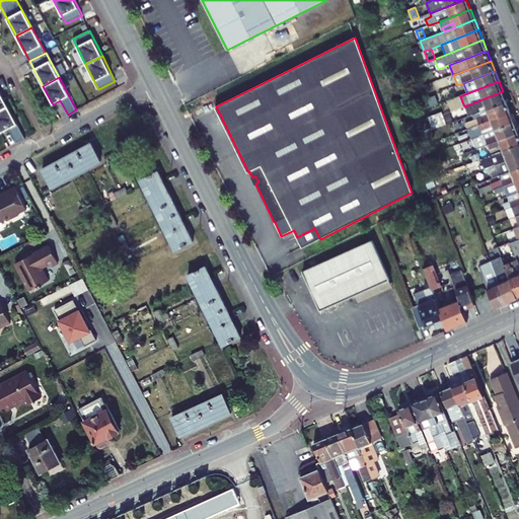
[(9,129),(17,143),(25,138),(0,89),(0,129),(2,133),(9,129)]
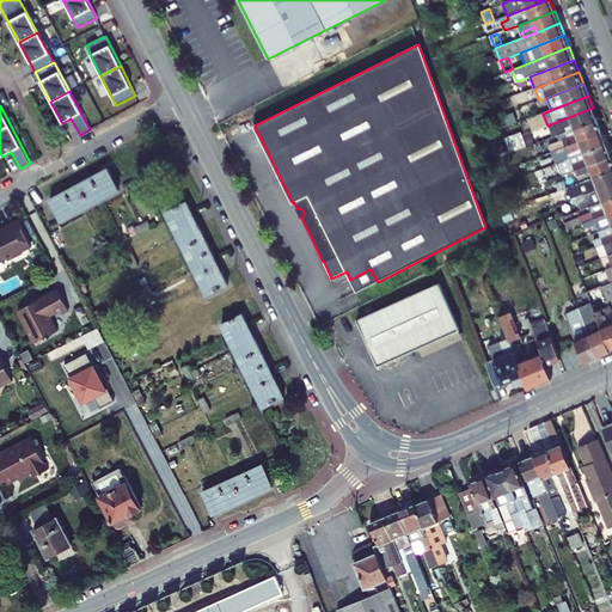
[(548,126),(551,132),(558,129),(561,134),(598,120),(593,108),(548,126)]
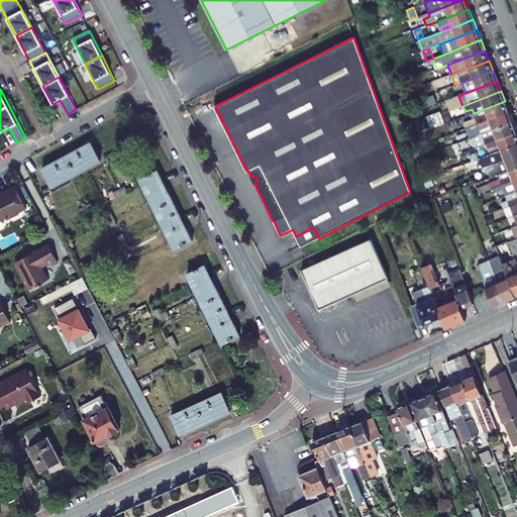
[(464,122),(467,128),(509,111),(505,101),(474,113),(476,118),(464,122)]
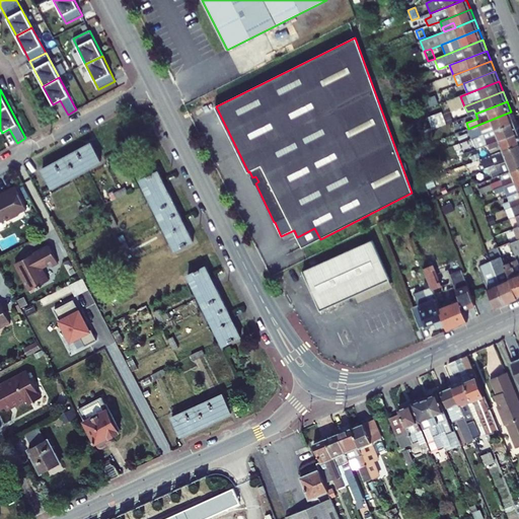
[(444,110),(430,116),(434,127),(447,123),(444,110)]
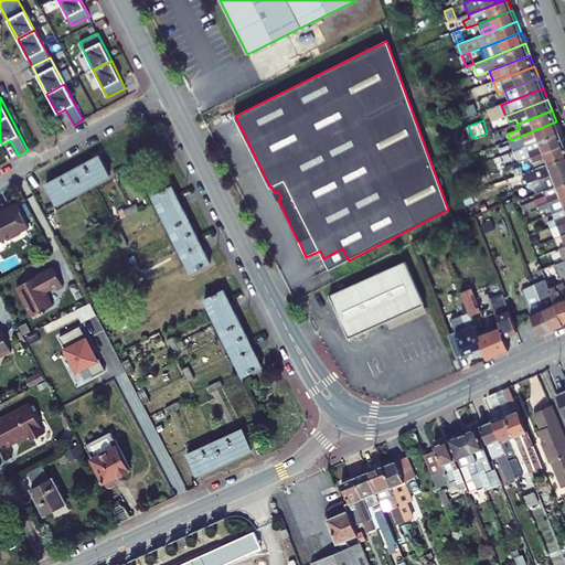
[(490,131),(496,129),(492,121),(487,124),(490,131)]
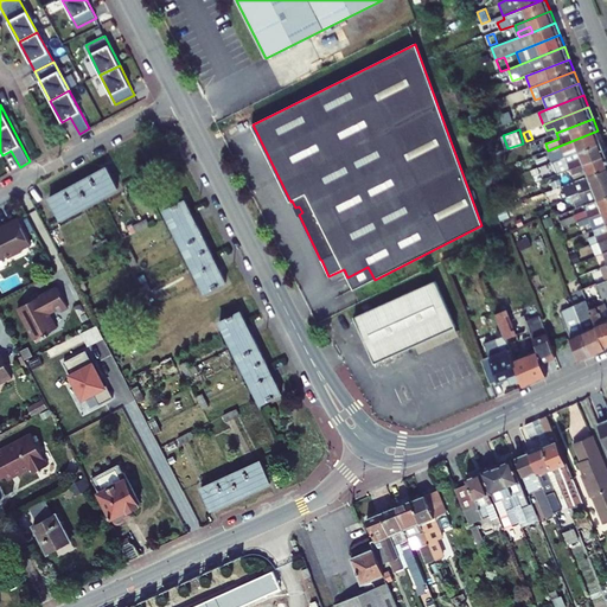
[(548,151),(553,163),(557,160),(602,144),(598,131),(548,151)]
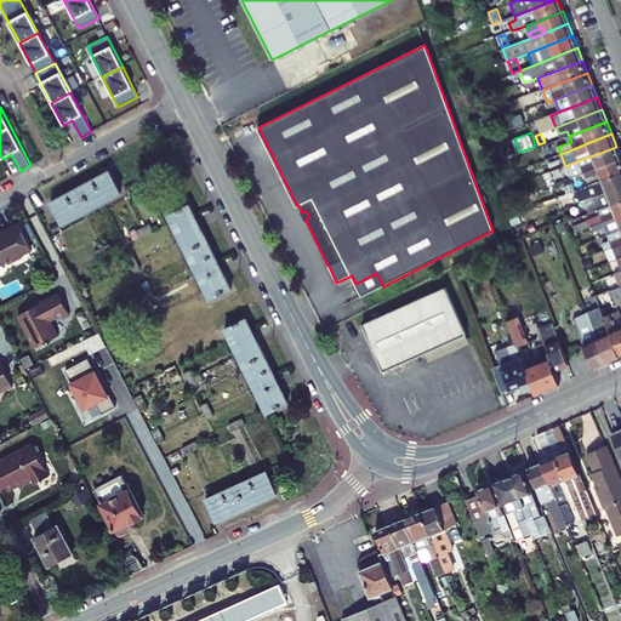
[(616,147),(570,164),(575,176),(584,174),(620,159),(616,147)]
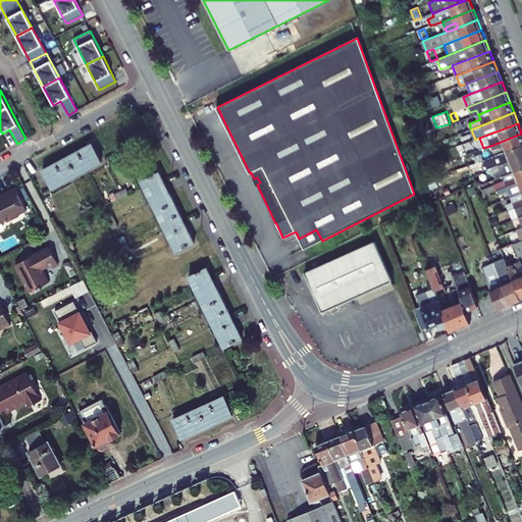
[(521,134),(490,146),(494,156),(521,145),(521,134)]
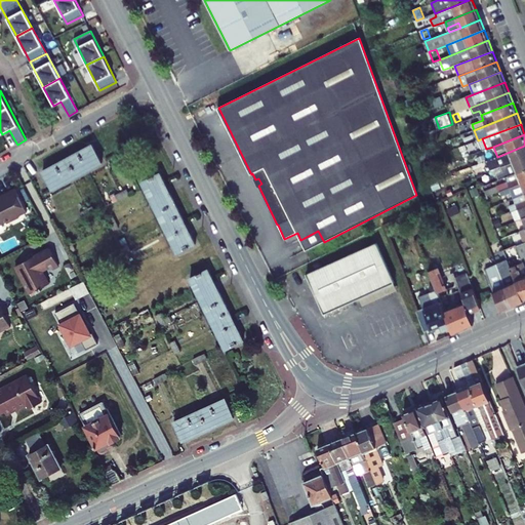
[(53,190),(103,163),(92,145),(43,171),(53,190)]
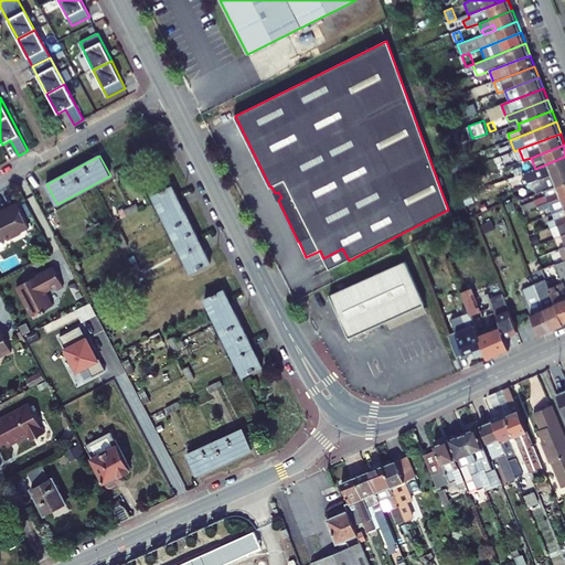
[(540,180),(564,170),(564,157),(535,169),(537,174),(528,178),(530,184),(533,182),(540,180)]
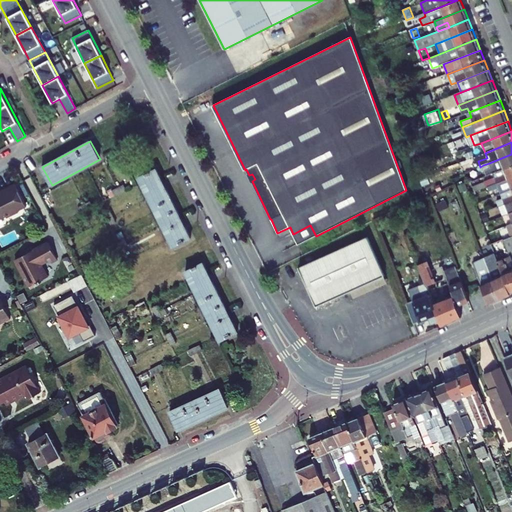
[(511,165),(511,154),(489,163),(491,168),(485,170),(487,176),(493,173),(511,165)]
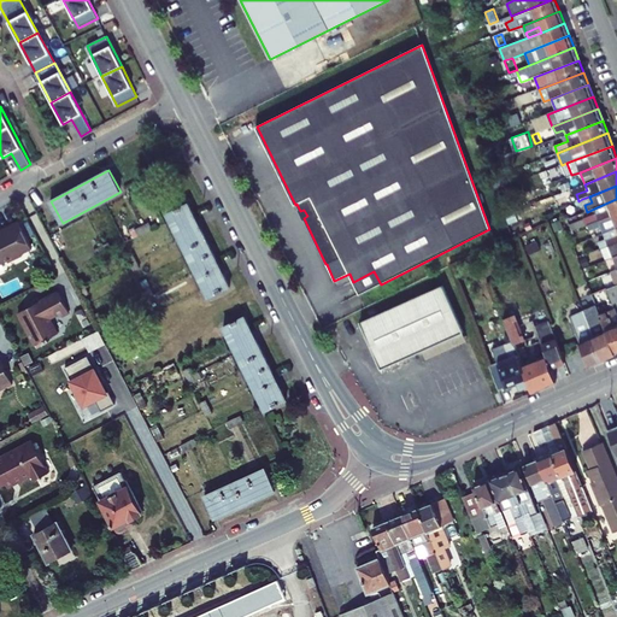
[(583,219),(586,225),(588,225),(616,213),(616,199),(594,209),(597,215),(583,219)]
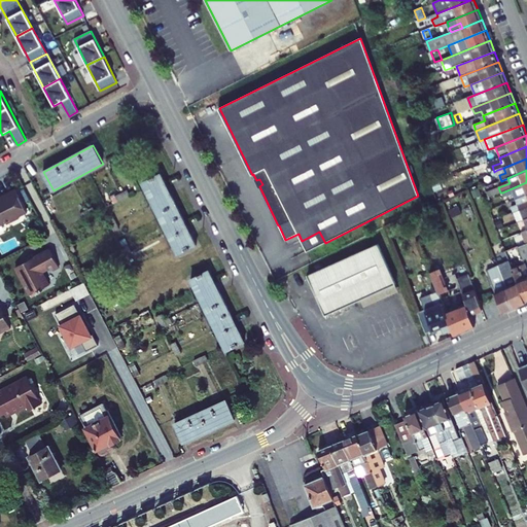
[(167,186),(161,174),(143,183),(174,246),(178,254),(197,246),(190,233),(188,234),(185,226),(186,225),(171,194),(169,195),(166,187),(167,186)]
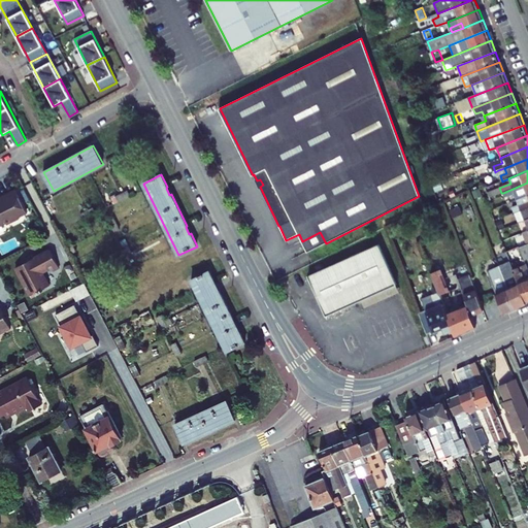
[(527,195),(527,183),(503,193),(504,197),(515,194),(517,199),(527,195)]
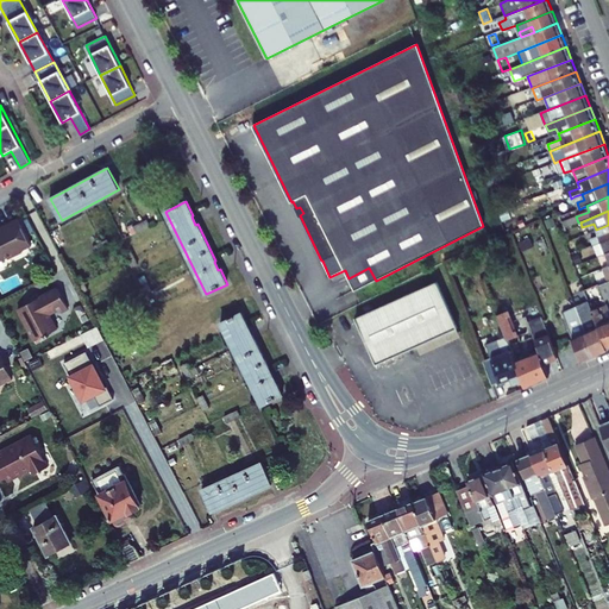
[(31,245),(19,219),(0,228),(0,261),(7,257),(8,258),(23,252),(22,250),(31,245)]
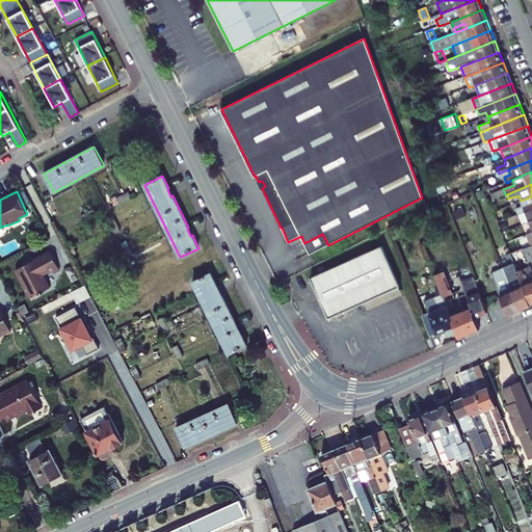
[(499,191),(490,194),(493,200),(501,196),(499,191)]
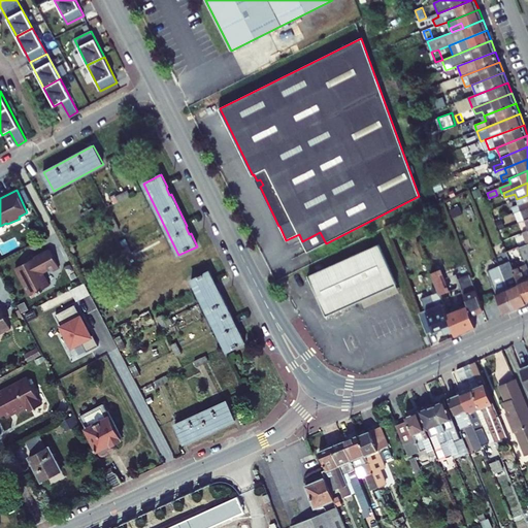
[(521,209),(527,206),(527,195),(517,199),(519,204),(513,207),(515,212),(521,209)]
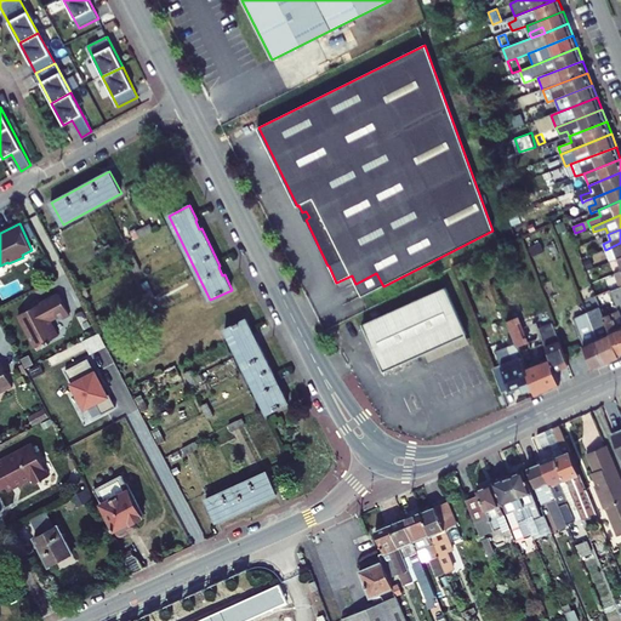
[(605,250),(610,262),(617,260),(613,246),(605,250)]
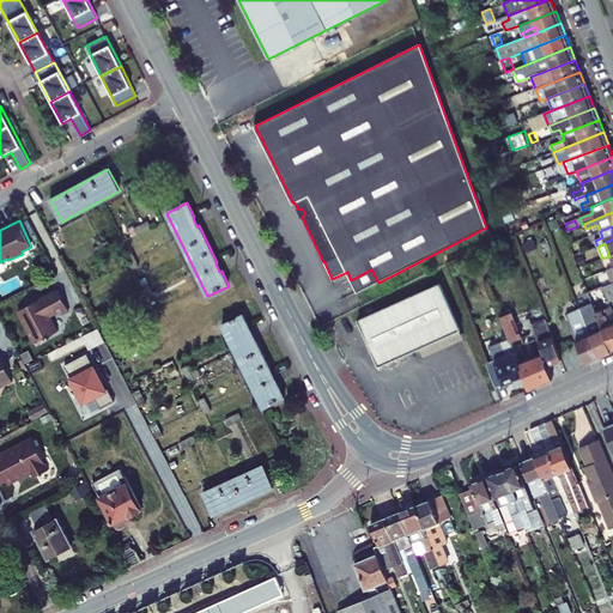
[(351,280),(357,292),(378,283),(371,269),(351,280)]
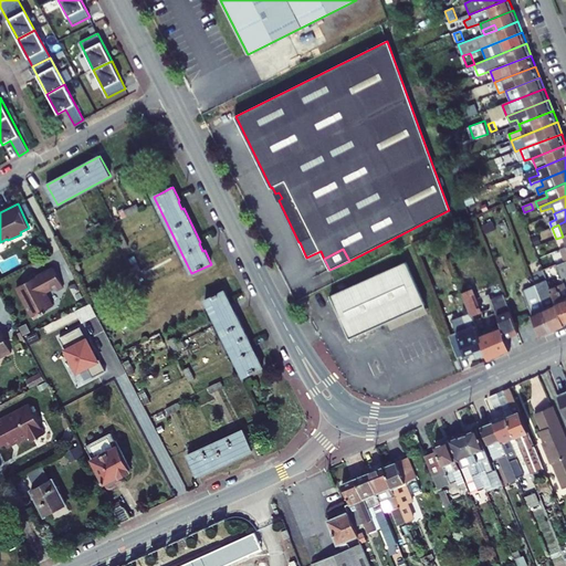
[(407,262),(331,296),(349,339),(387,323),(425,306),(426,305),(407,262)]
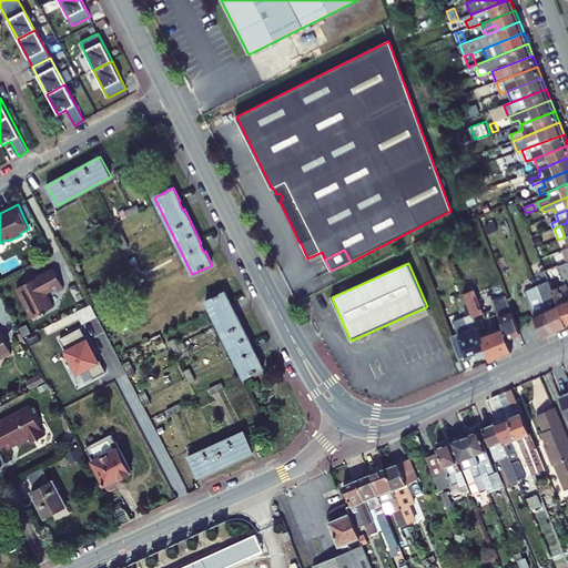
[(64,287),(54,269),(38,276),(36,273),(28,276),(30,281),(17,287),(33,317),(41,313),(42,315),(46,313),(46,311),(53,306),(49,298),(44,297),(46,293),(56,287),(58,291),(64,287)]
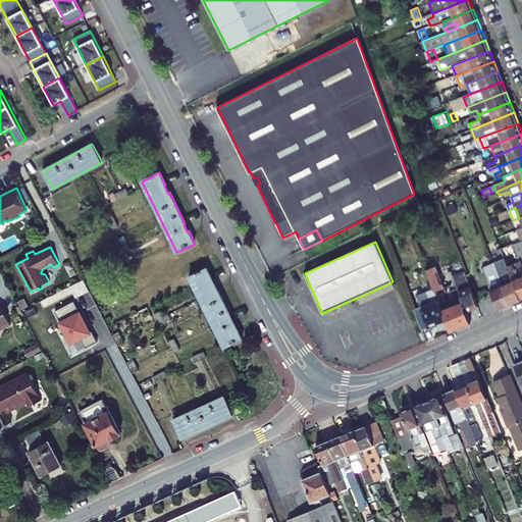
[(451,332),(471,323),(466,311),(455,279),(444,283),(430,247),(420,250),(427,269),(427,271),(432,284),(434,289),(449,326),(451,332)]
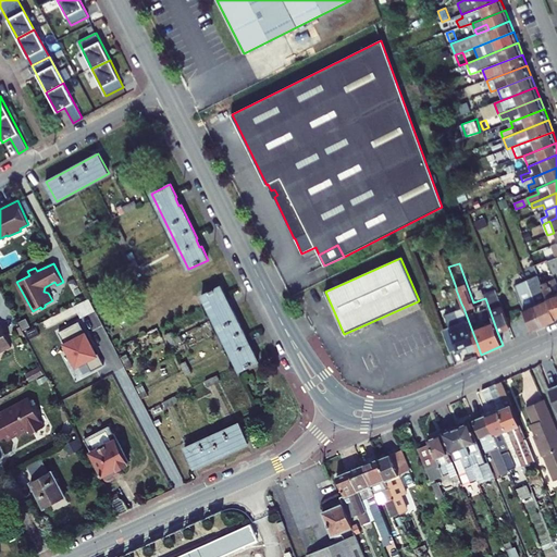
[(539,275),(527,281),(544,325),(556,320),(555,319),(540,277),(539,275)]
